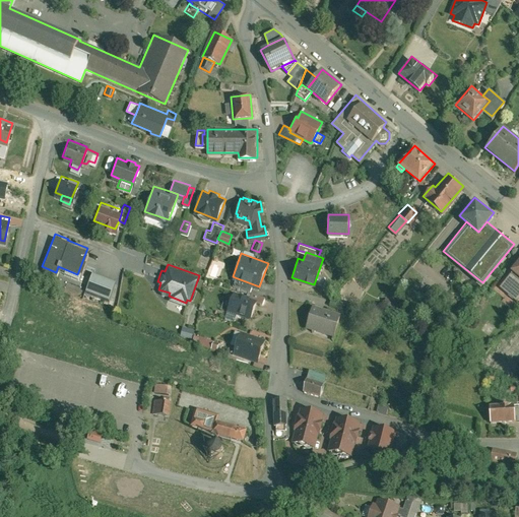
[(114,278),(91,268),(85,286),(108,296),(114,278)]
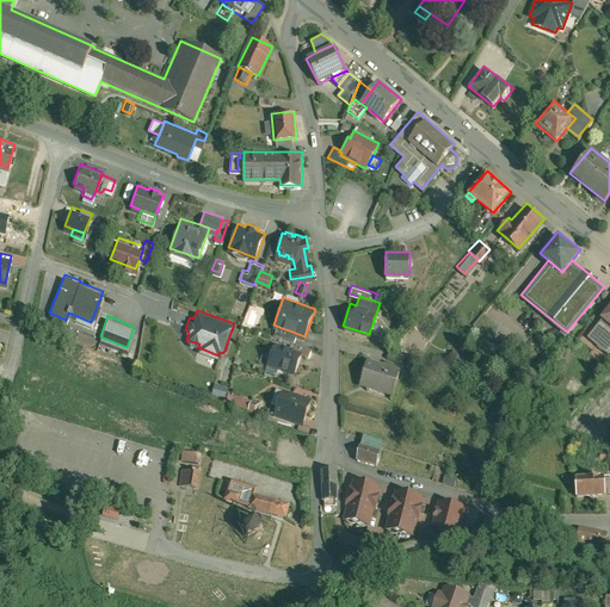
[(609,346),(609,323),(602,316),(586,334),(607,351),(609,346)]
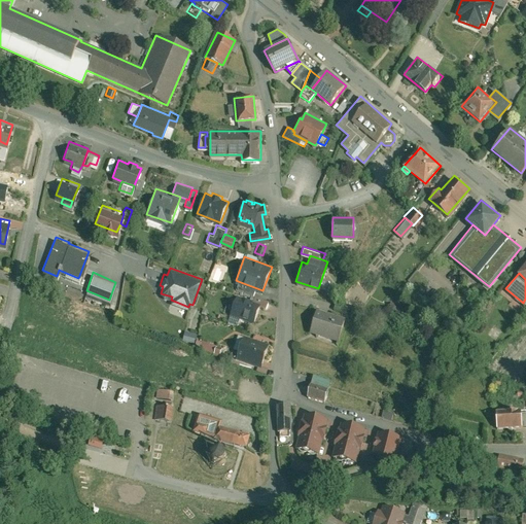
[(252,292),(254,287),(238,281),(234,290),(237,291),(242,293),(244,289),(252,292)]
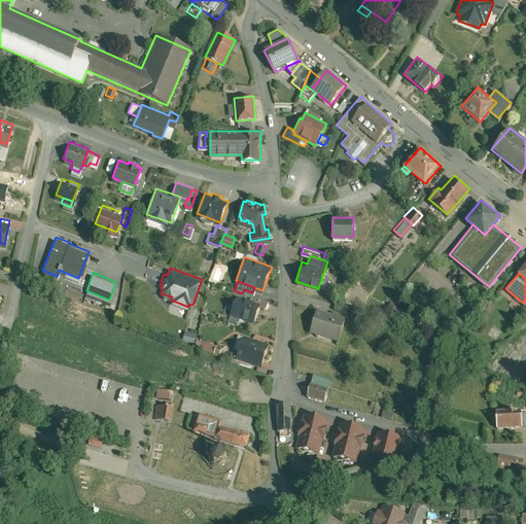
[(336,284),(328,281),(326,289),(332,291),(336,284)]
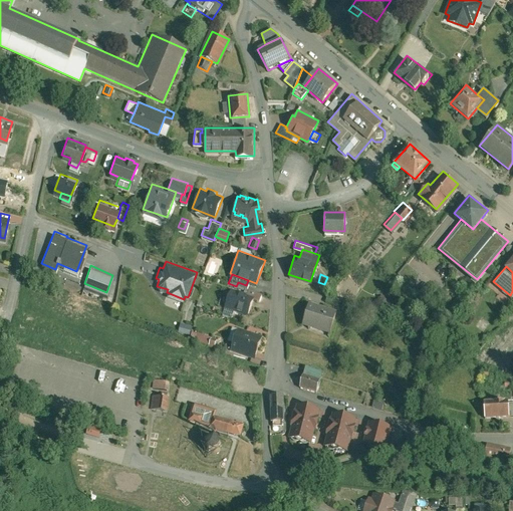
[(246,285),(238,282),(236,286),(254,293),(260,295),(262,290),(246,285)]
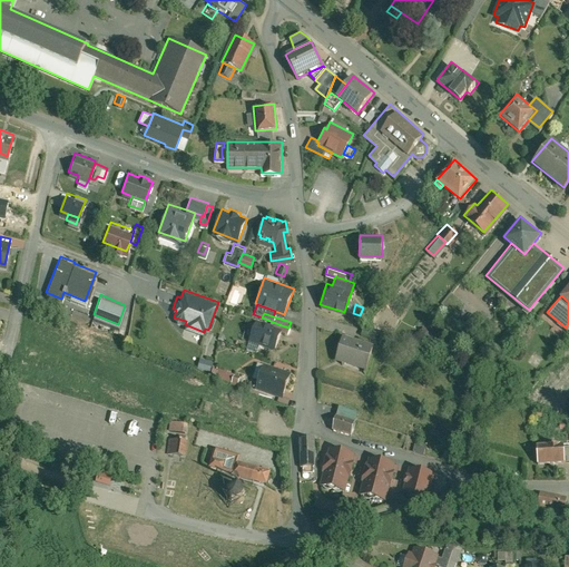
[(262,318),(256,315),(247,339),(273,349),(282,325),(262,318)]
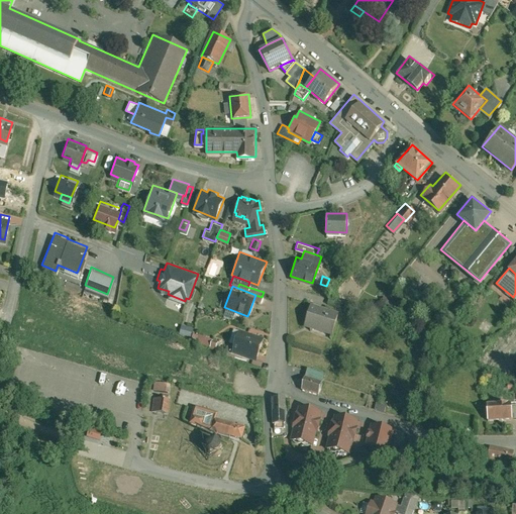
[(328,294),(326,301),(338,304),(340,298),(328,294)]
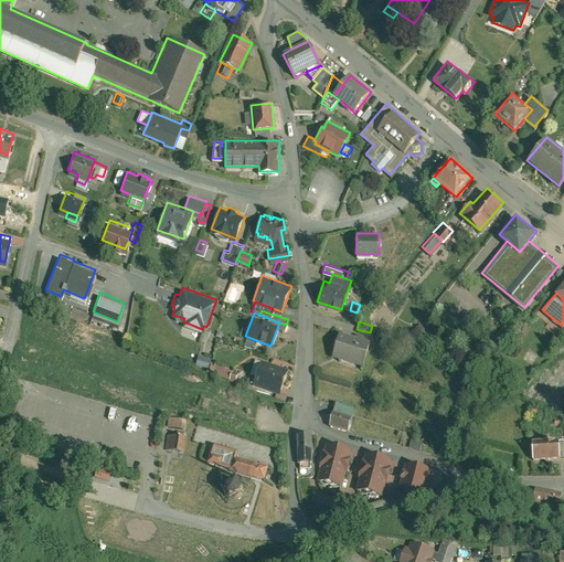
[(370,340),(339,330),(332,354),(362,364),(370,340)]
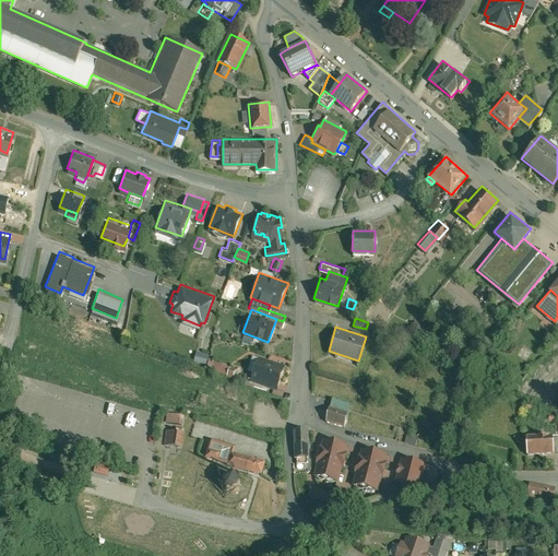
[(206,350),(194,346),(191,358),(203,362),(206,350)]
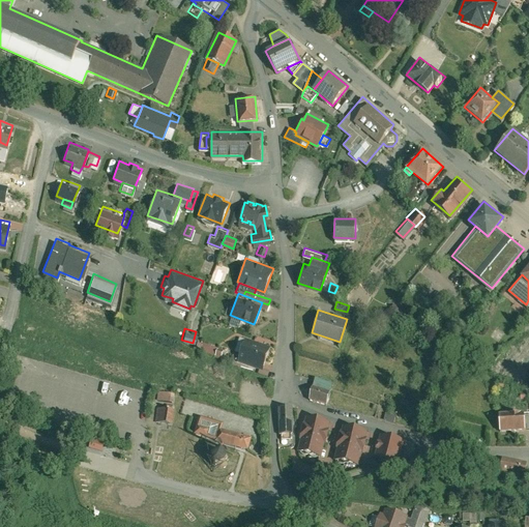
[(233,346),(239,348),(244,334),(238,332),(233,346)]
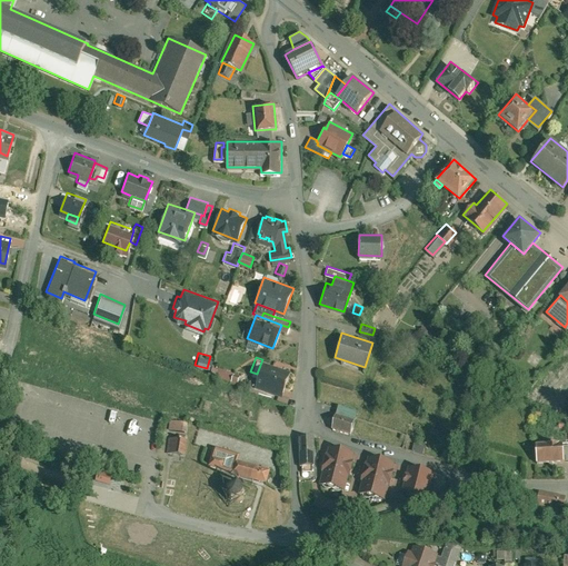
[(290,367),(262,358),(262,359),(257,374),(255,383),(281,391),(290,367)]
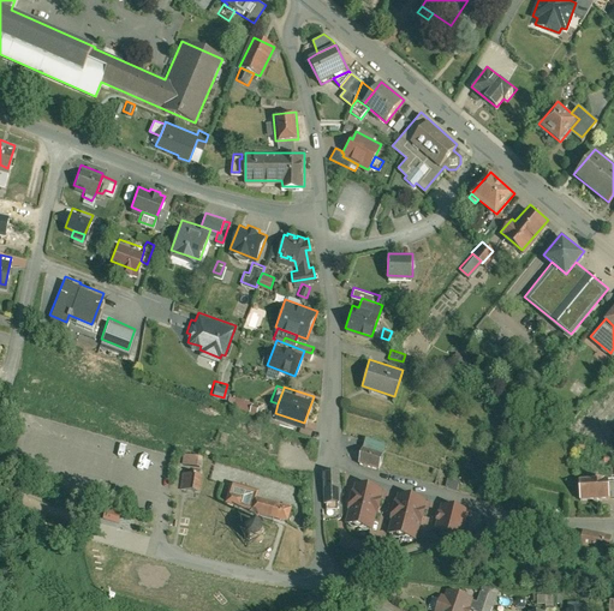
[(251,397),(236,391),(232,402),(248,407),(249,406),(251,399),(251,397)]
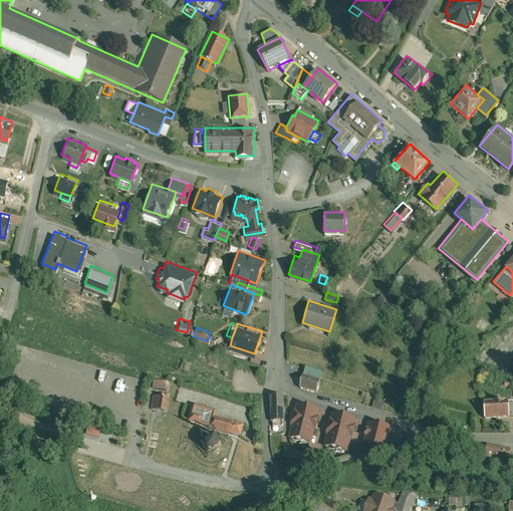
[(216,335),(210,333),(208,339),(214,341),(216,335)]
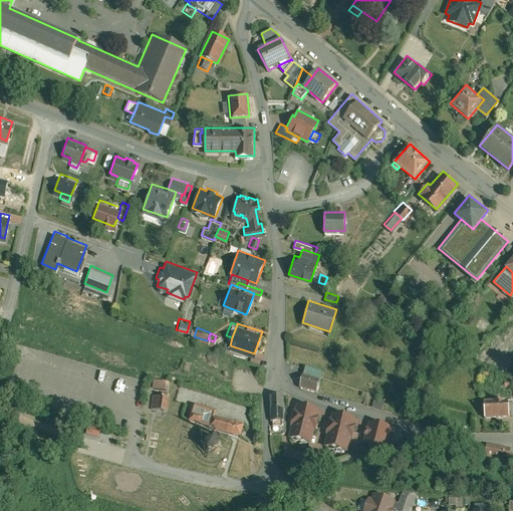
[(302,371),(319,376),(322,368),(304,363),(302,371)]
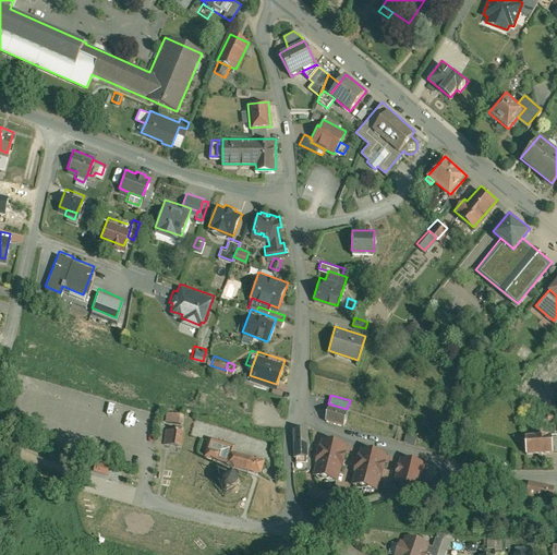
[(328,403),(324,418),(343,423),(347,409),(328,403)]
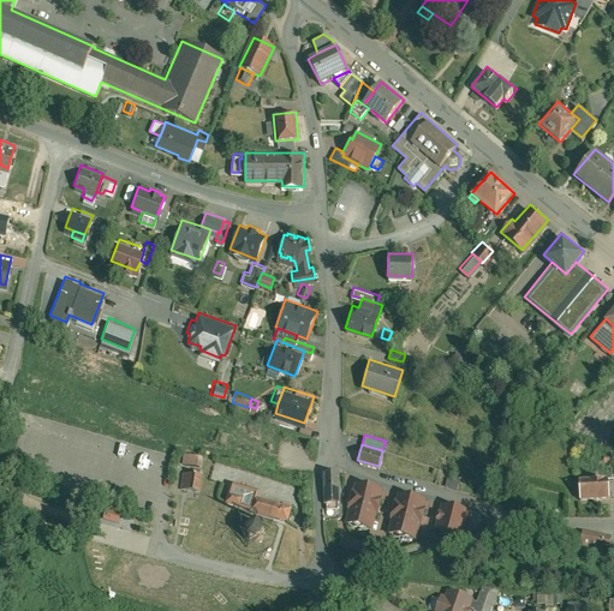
[(201,467),(202,457),(183,454),(182,465),(201,467)]
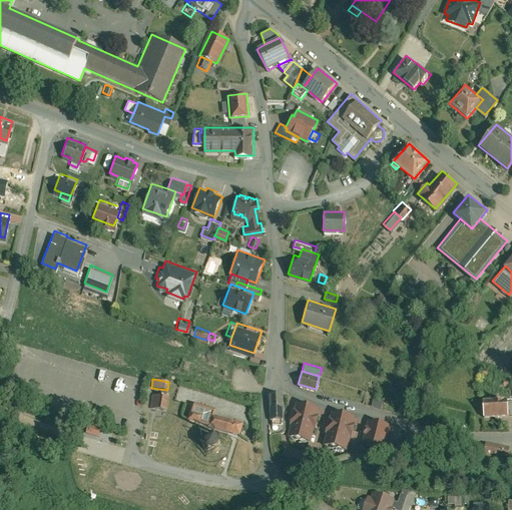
[(284,393),(269,394),(270,419),(272,419),(282,418),(285,418),(284,393)]
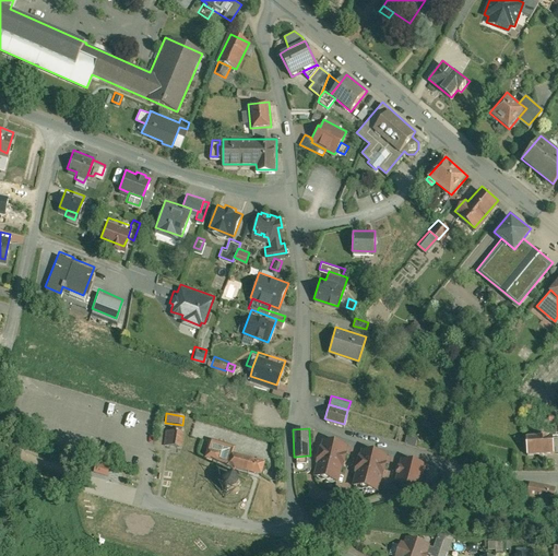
[(182,434),(165,430),(163,444),(180,447),(182,434)]
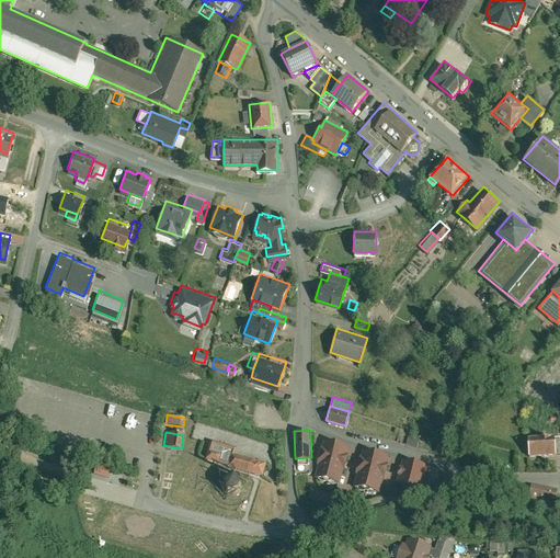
[(407,433),(404,441),(416,444),(419,436),(407,433)]
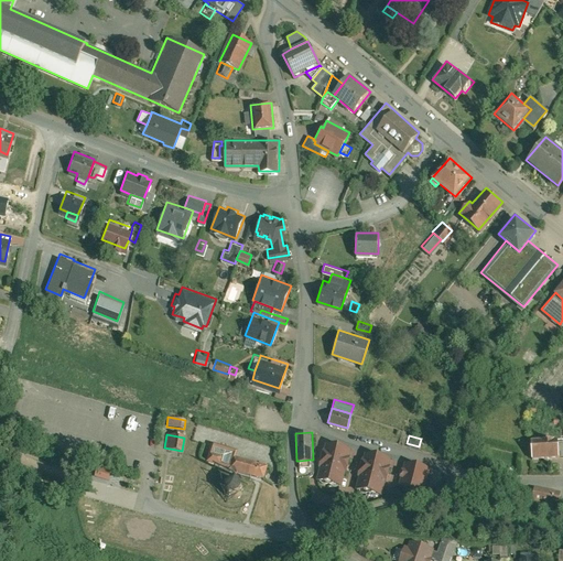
[(531,438),(531,455),(559,455),(559,437),(531,438)]
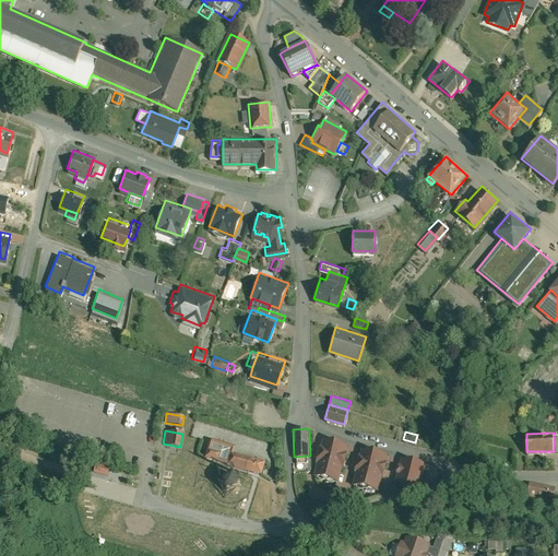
[(348,442),(322,437),(321,444),(319,444),(315,460),(317,461),(313,473),(340,480),(348,442)]
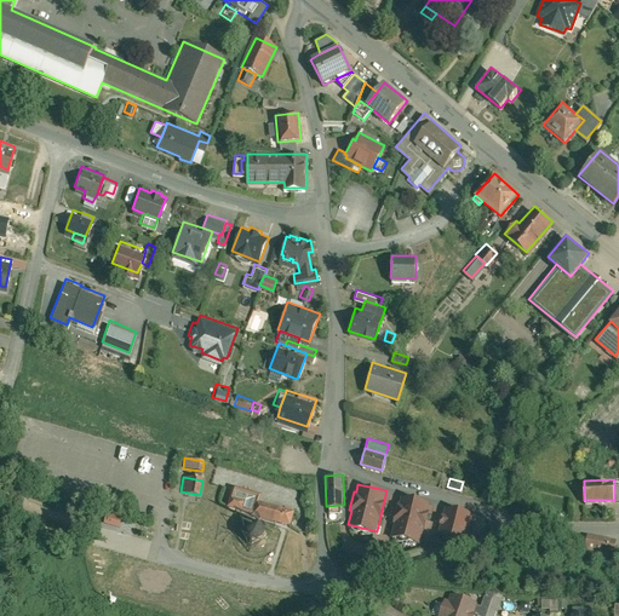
[(491,488),(482,485),(479,495),(488,499),(491,488)]
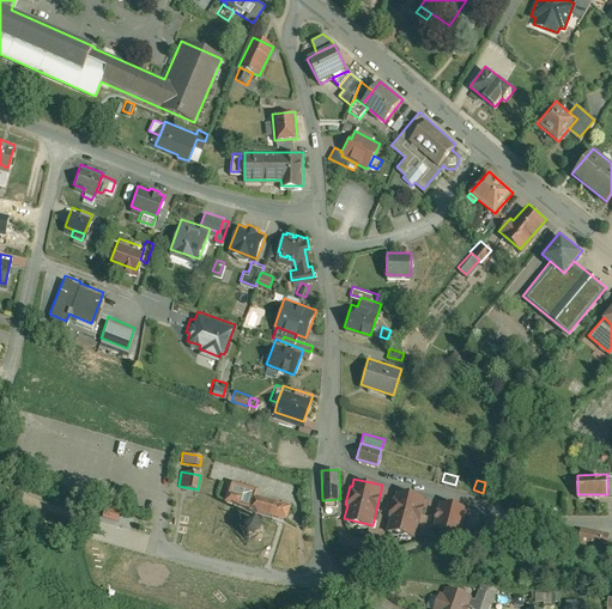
[(256,495),(258,489),(256,489),(231,482),(225,501),(225,503),(249,509),(254,494),(256,495)]
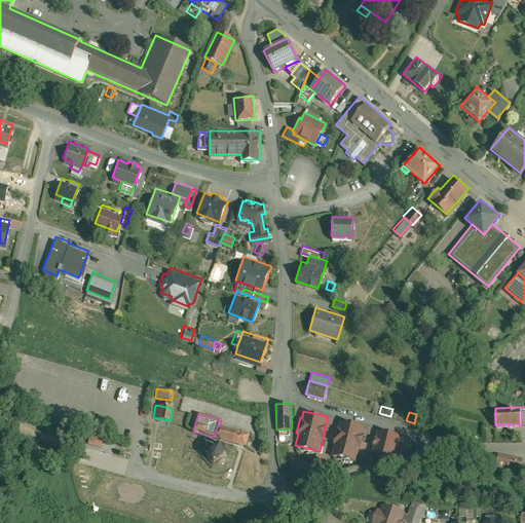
[(365,426),(340,419),(338,426),(336,425),(332,442),(334,443),(331,454),(355,460),(365,426)]
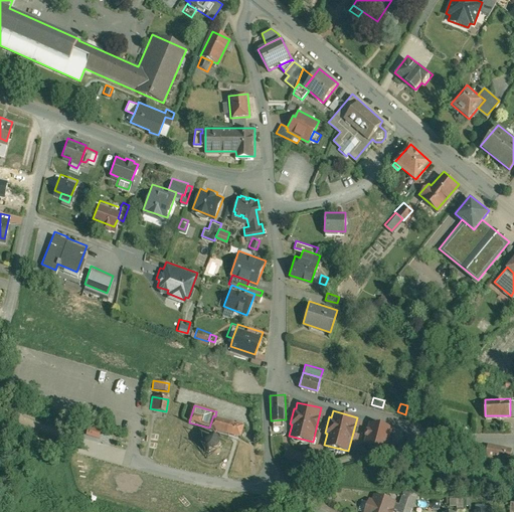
[(209,428),(209,430),(242,439),(246,425),(224,418),(215,416),(213,415),(209,428)]
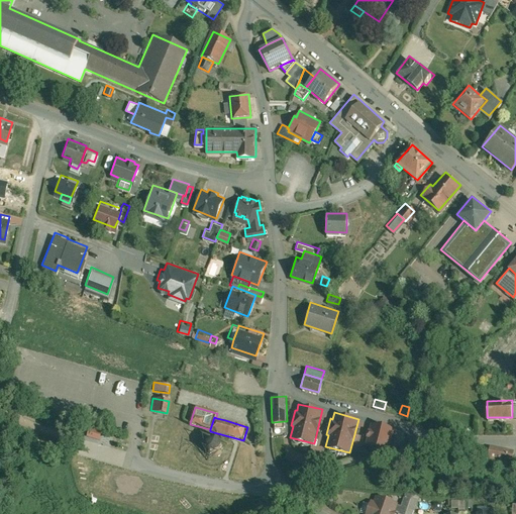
[(393,428),(372,422),(370,428),(368,428),(366,436),(368,437),(366,445),(377,447),(388,445),(393,428)]
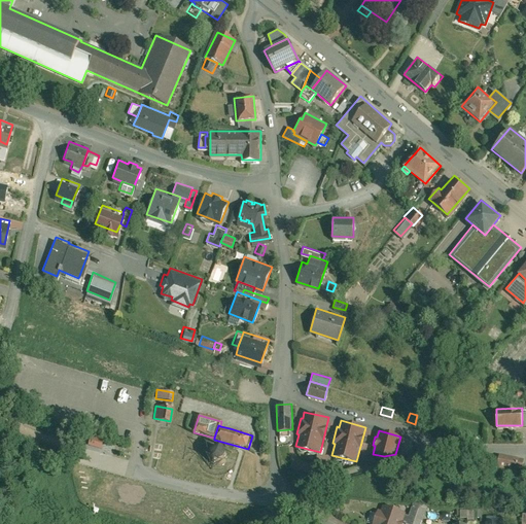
[(211,453),(209,455),(209,458),(209,461),(211,464),(213,466),(216,467),(219,467),(222,467),(225,465),(226,462),(228,459),(228,456),(226,453),(224,451),(221,449),(218,449),(215,449),(213,451),(211,453)]
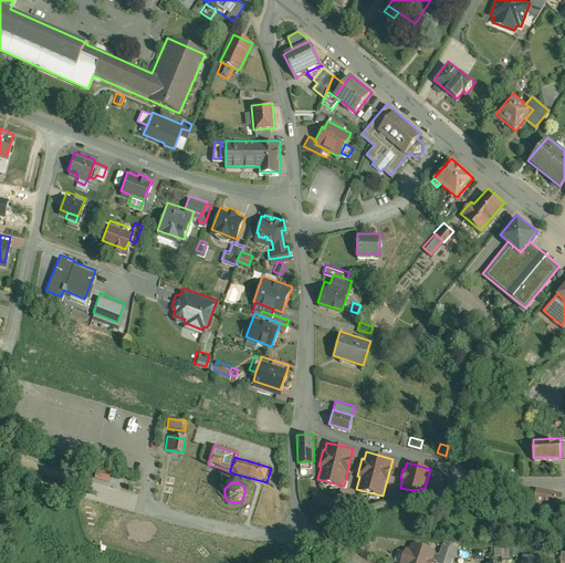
[(533,498),(557,503),(560,490),(535,486),(533,498)]
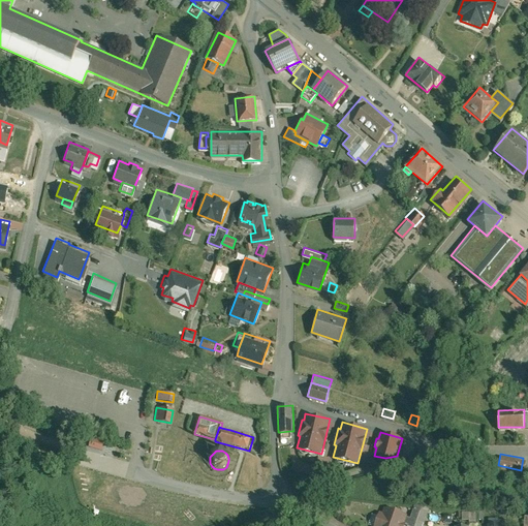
[(428,511),(414,507),(409,522),(406,521),(404,525),(423,525),(428,512),(428,511)]
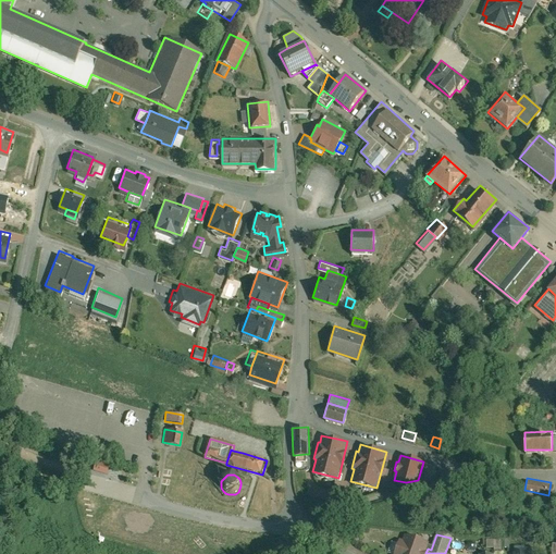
[(425,553),(428,549),(429,546),(407,540),(405,546),(398,544),(395,553),(425,553)]
